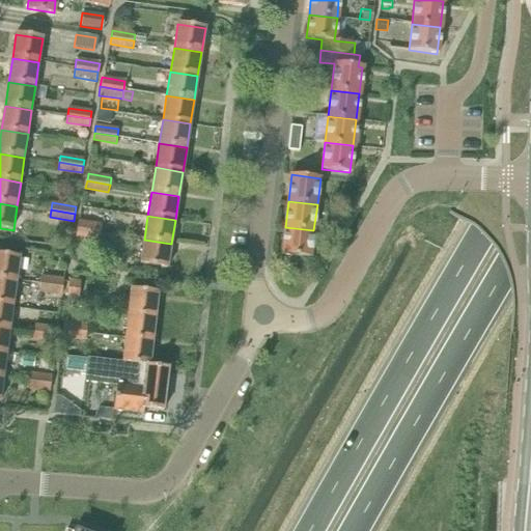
[(80,222),(79,228),(113,234),(114,227),(80,222)]
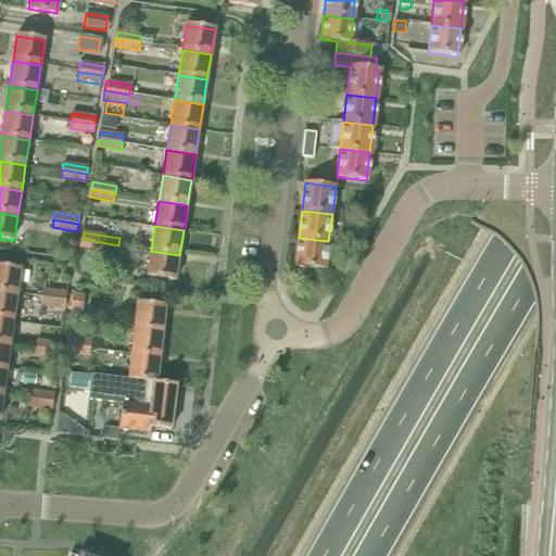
[(328,241),(299,238),(295,265),(325,269),(328,241)]
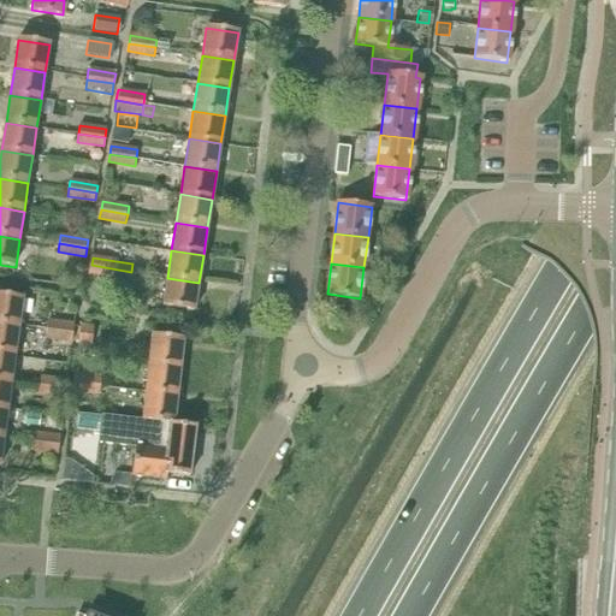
[(131,272),(92,265),(90,273),(132,279),(134,273),(131,272)]
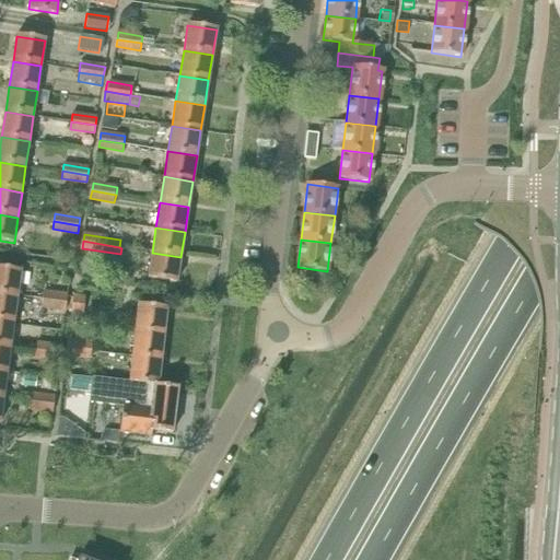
[(181,257),(152,253),(148,278),(176,282),(181,257)]
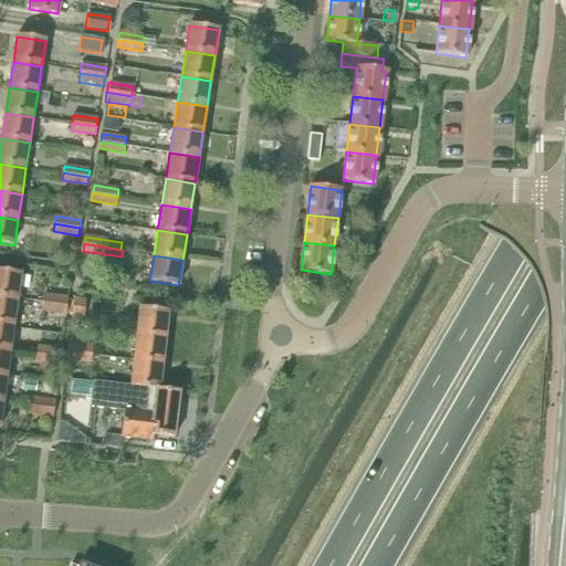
[(0,296),(18,300),(22,274),(0,270),(0,296)]
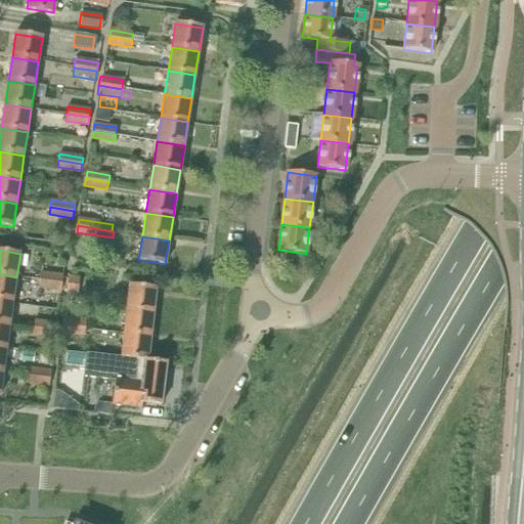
[(102,262),(111,264),(112,255),(104,254),(102,262)]
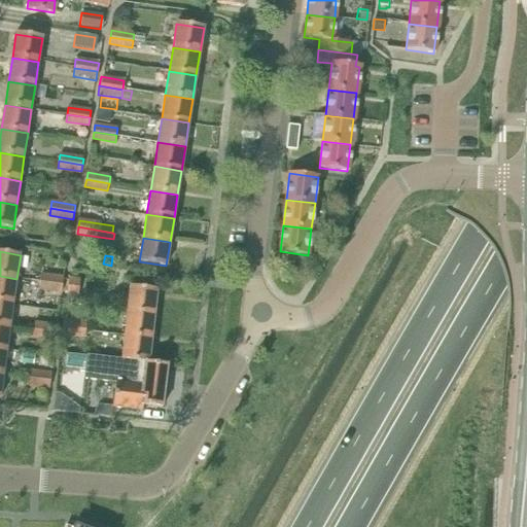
[(63,285),(64,279),(65,271),(42,268),(40,282),(63,285)]
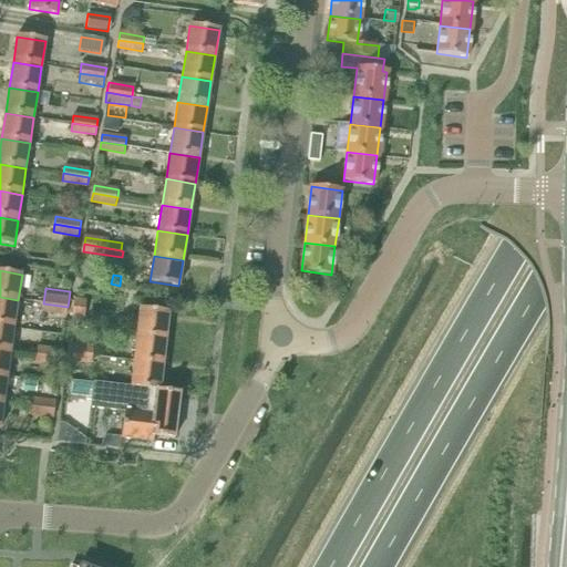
[(0,323),(14,326),(18,300),(0,297),(0,323)]
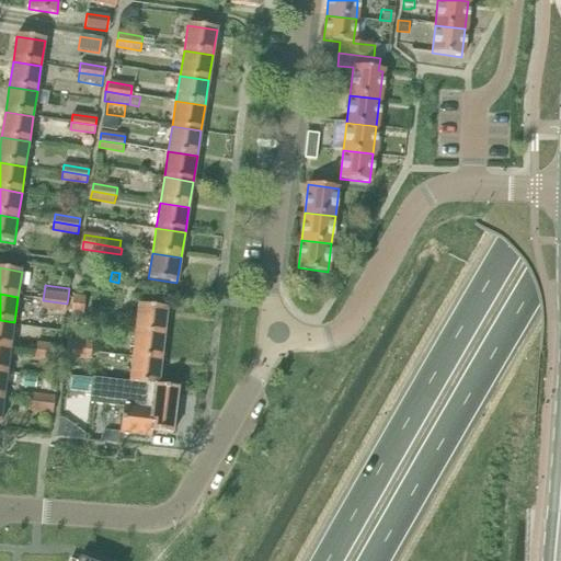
[(83,315),(86,298),(75,297),(72,313),(83,315)]
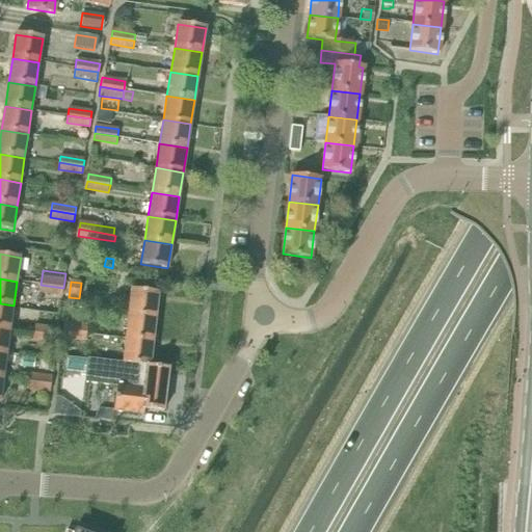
[(62,295),(63,288),(41,285),(40,292),(62,295)]
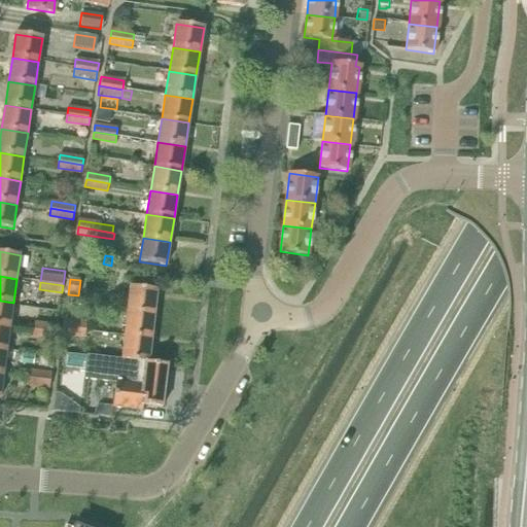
[(131,287),(128,311),(154,314),(156,290),(131,287)]
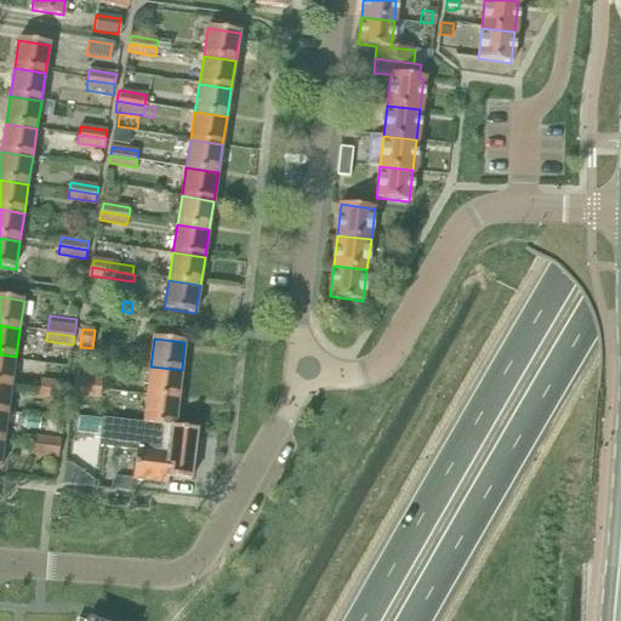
[(0,383),(11,386),(16,357),(0,354),(0,383)]
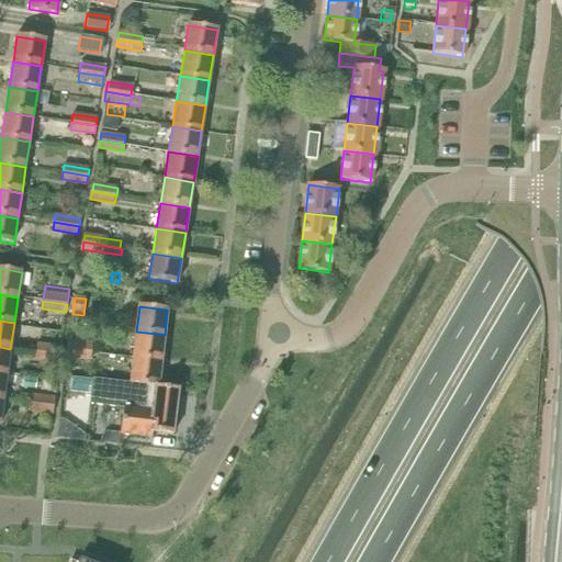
[(136,332),(133,357),(161,360),(165,335),(136,332)]
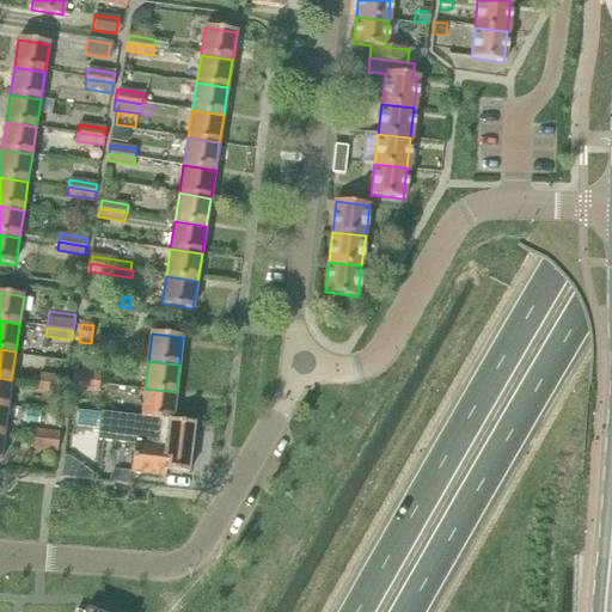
[(74,372),(74,380),(99,384),(101,375),(74,372)]
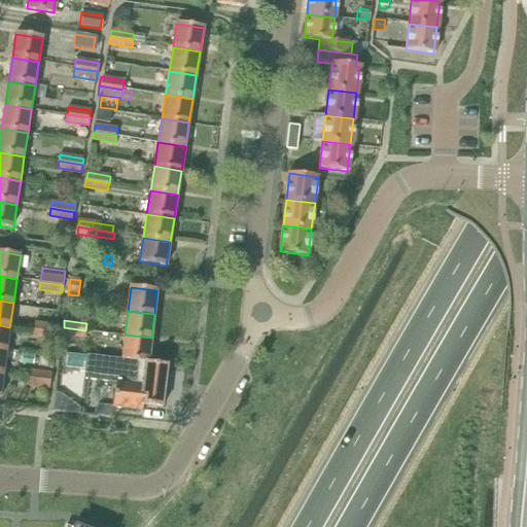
[(34,330),(57,334),(58,326),(34,323),(34,330)]
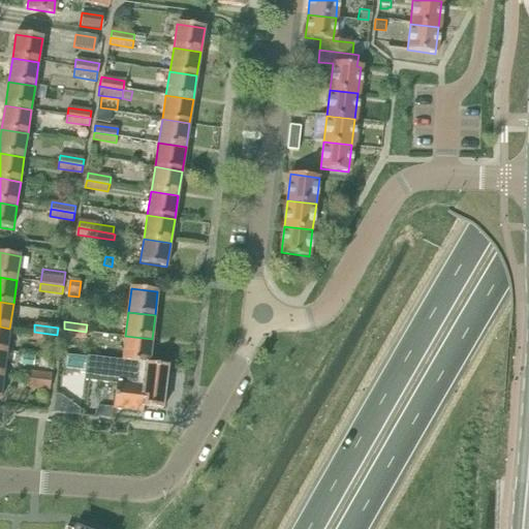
[(0,351),(6,352),(9,329),(0,327),(0,351)]
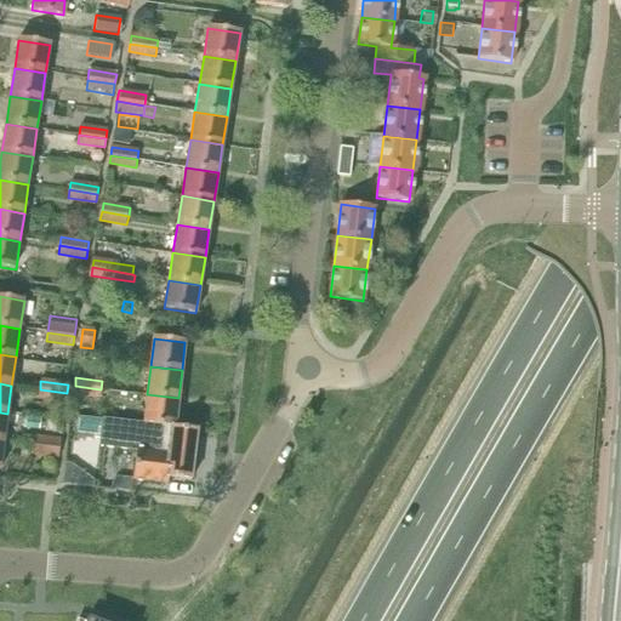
[(101,389),(75,386),(74,396),(100,398),(101,389)]
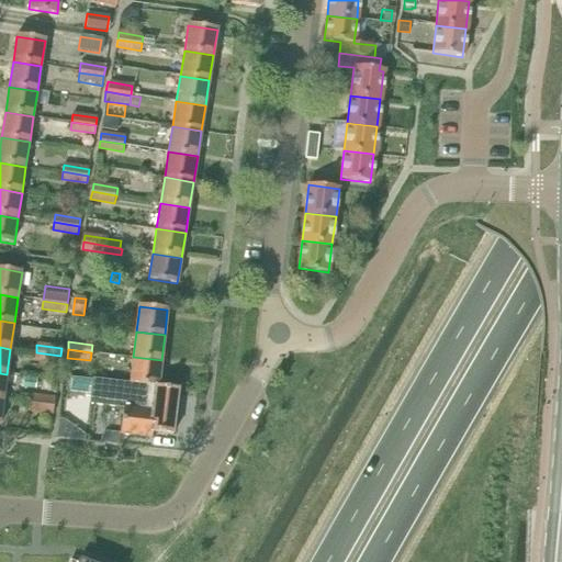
[(59,362),(60,356),(36,352),(35,359),(59,362)]
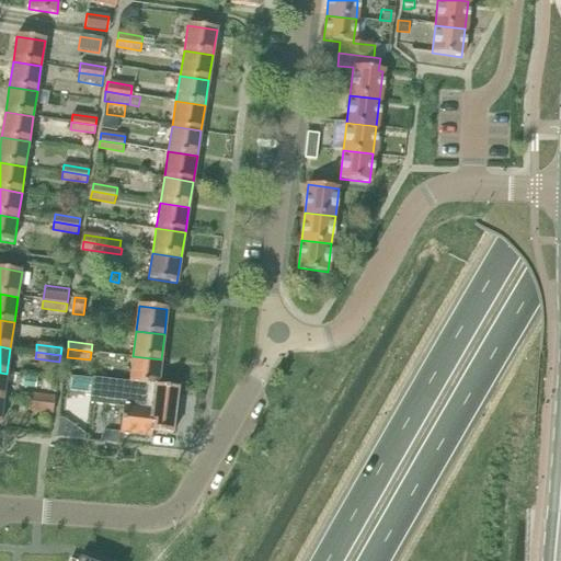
[(161,359),(133,356),(129,382),(158,386),(161,359)]
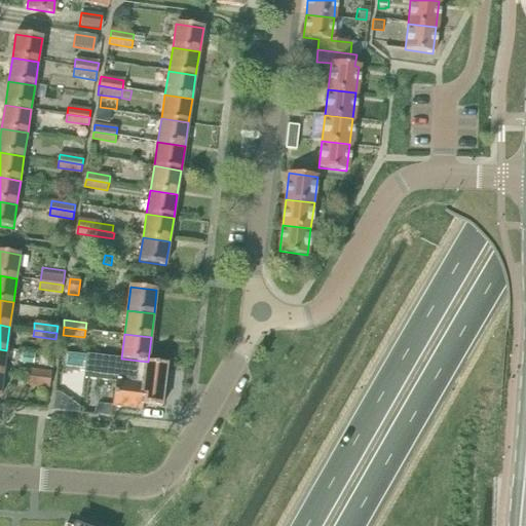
[(21,352),(20,362),(32,363),(33,354),(21,352)]
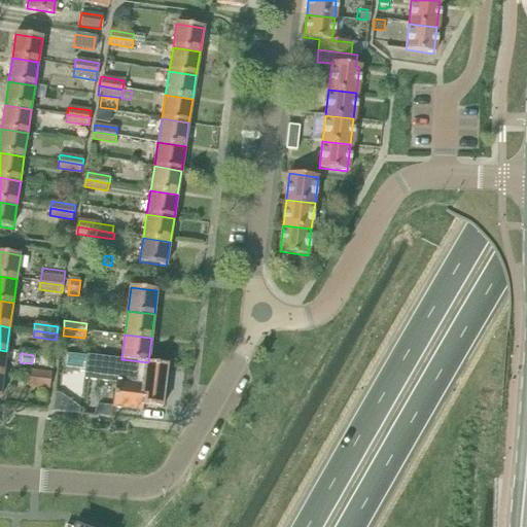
[(148,362),(121,359),(88,355),(84,379),(116,382),(113,407),(143,411),(143,405),(161,407),(166,364),(148,362)]
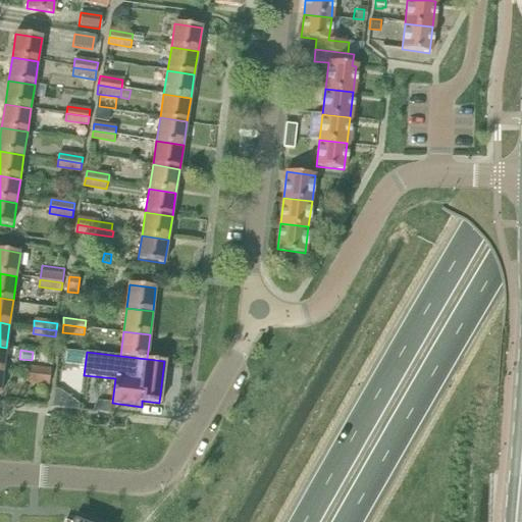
[(18,373),(28,374),(29,367),(19,366),(18,373)]
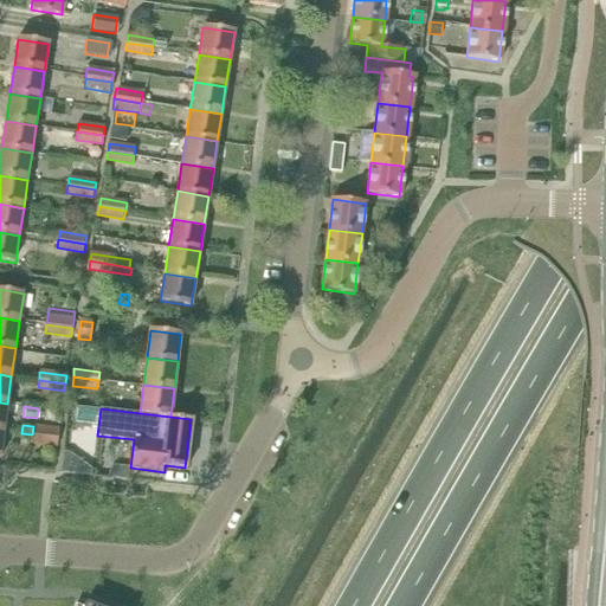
[(32,434),(58,438),(59,430),(33,426),(32,434)]
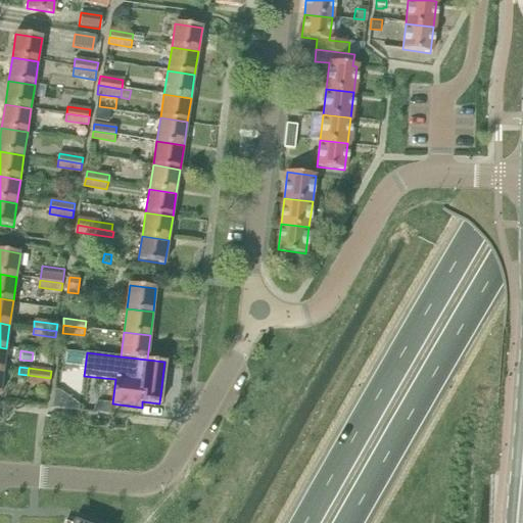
[(49,385),(50,378),(28,375),(27,382),(49,385)]
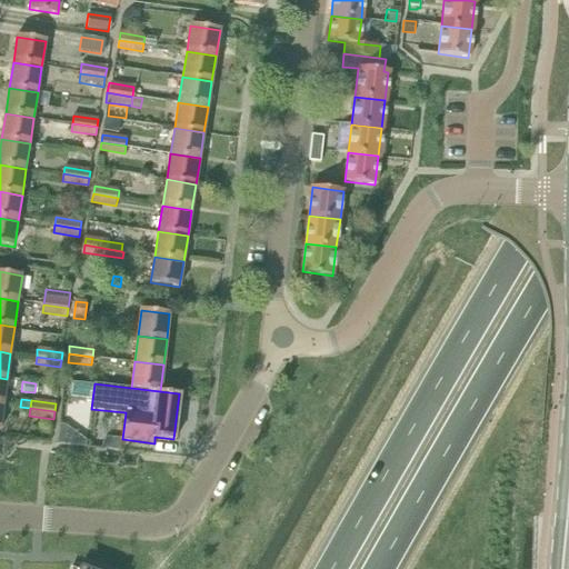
[(102,441),(101,447),(119,449),(120,438),(107,437),(102,441)]
